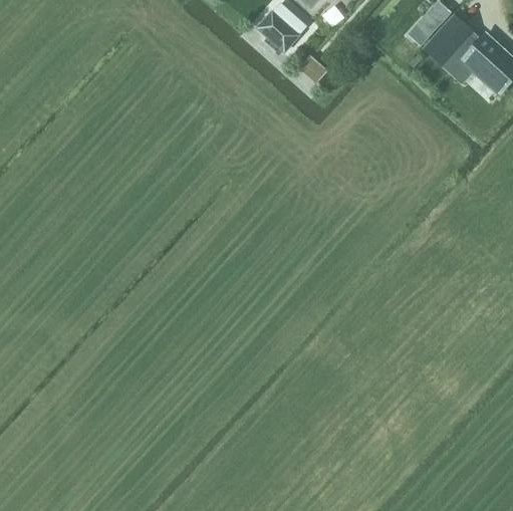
[(439,1),(409,34),(421,44),(451,12),(439,1)]
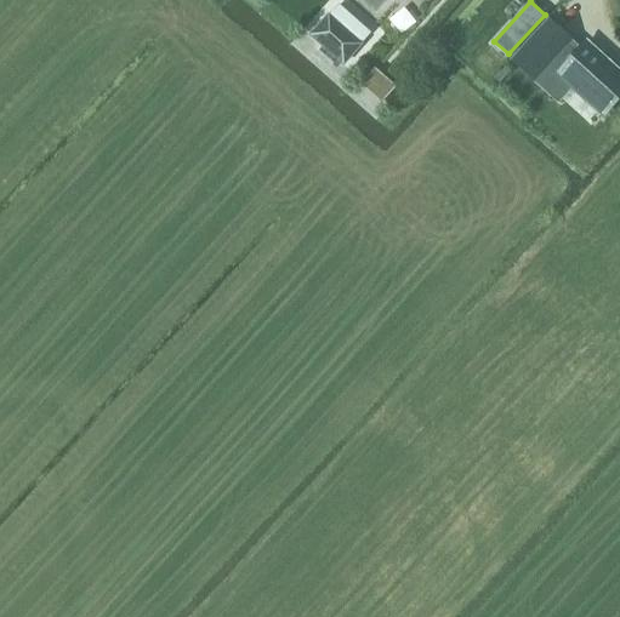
[(362,41),(330,13),(312,33),(345,62),(362,41)]
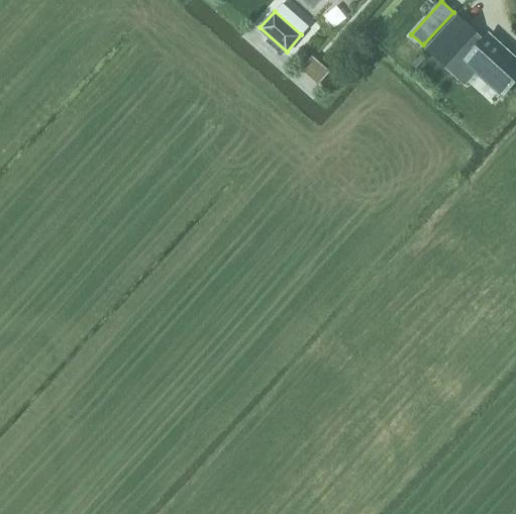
[(515,58),(489,33),(481,42),(473,35),(475,32),(457,16),(427,48),(445,65),(455,54),(502,95),(515,80),(515,58)]
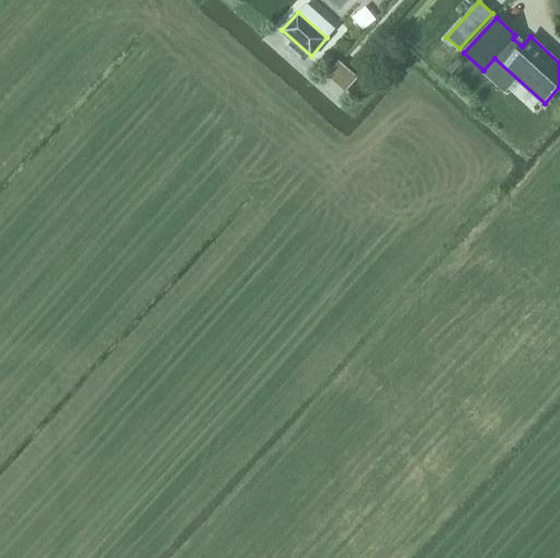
[(457,58),(447,69),(452,75),(463,63),(457,58)]
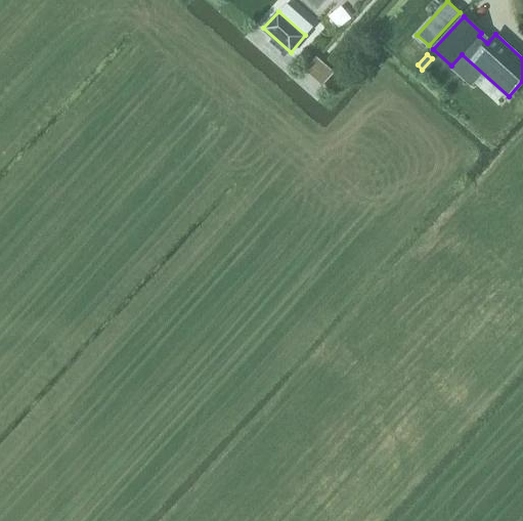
[(316,55),(304,70),(321,85),(334,72),(316,55)]
